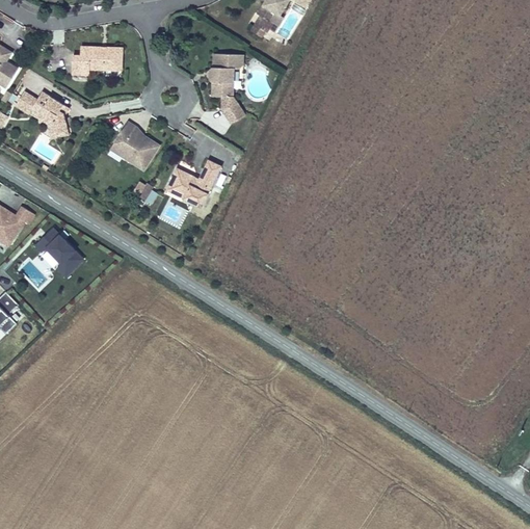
[(252,23),(262,29),(265,31),(271,22),(268,21),(273,12),(280,15),(288,0),(290,0),(292,1),(292,0),(259,0),(253,11),(257,14),(252,23)]
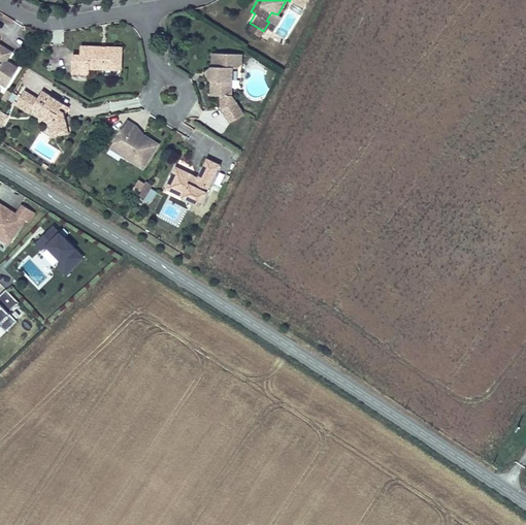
[(257,36),(260,29),(250,23),(244,30),(257,36)]
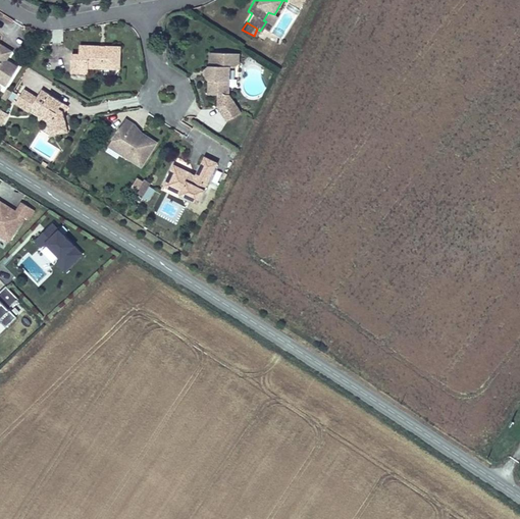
[(69,53),(67,71),(85,72),(85,67),(117,69),(119,47),(80,45),(79,54),(69,53)]
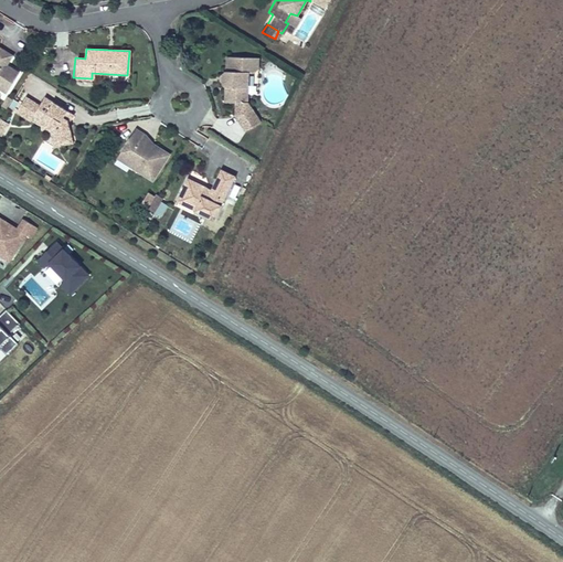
[(11,54),(4,50),(0,55),(0,86),(4,91),(18,72),(4,63),(11,54)]
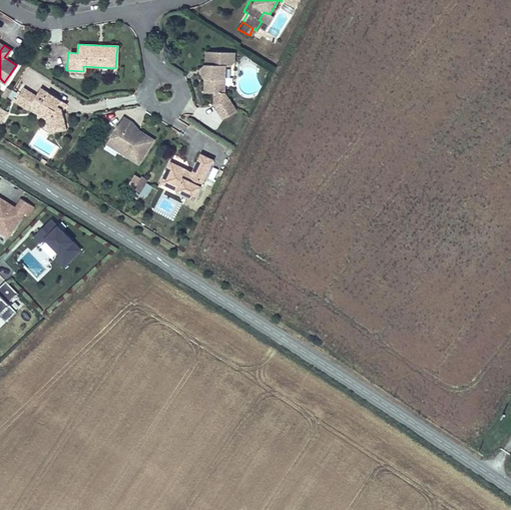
[(206,63),(202,66),(201,76),(204,78),(204,92),(213,92),(214,104),(221,118),(234,111),(224,93),(225,67),(229,68),(234,64),(234,52),(207,51),(206,63)]
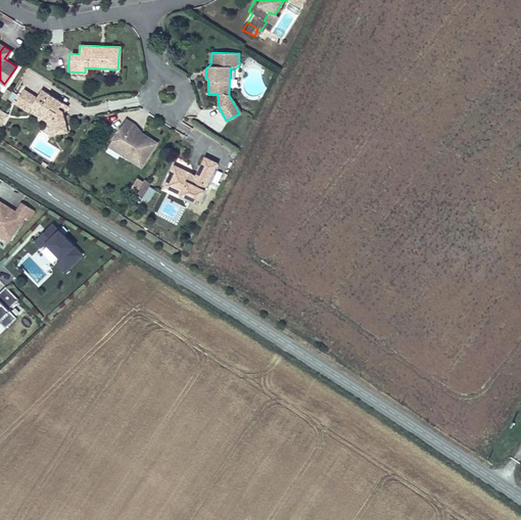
[(54,129),(66,127),(62,111),(66,104),(42,90),(38,97),(24,89),(13,104),(27,113),(29,111),(32,107),(52,121),(54,129)]
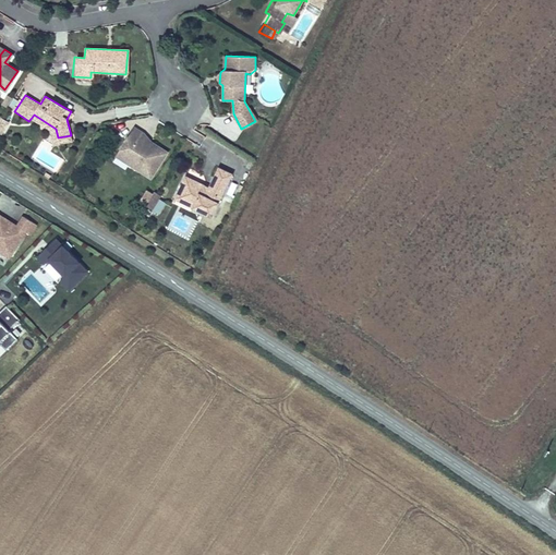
[(72,142),(71,135),(58,137),(56,129),(34,115),(31,119),(48,130),(51,145),(72,142)]
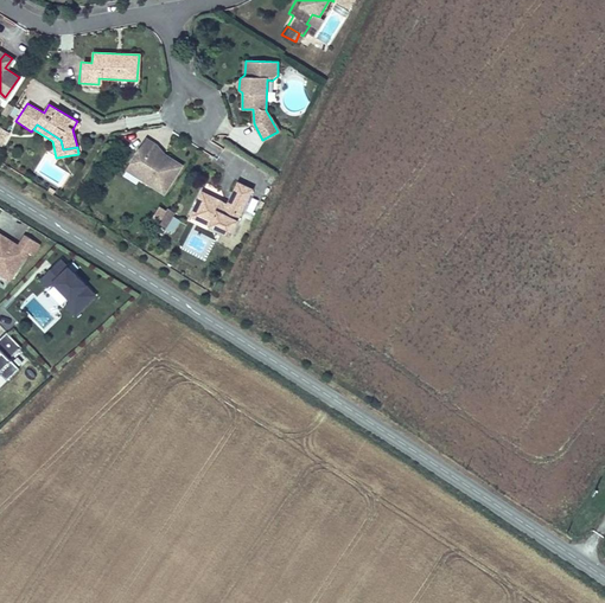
[(0,126),(0,147),(5,151),(13,135),(0,126)]
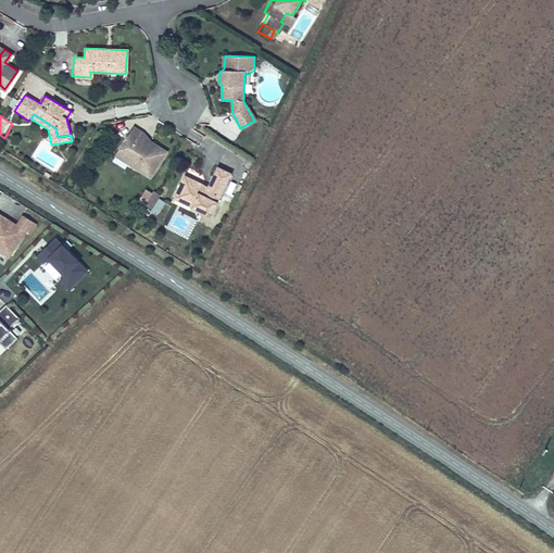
[(134,125),(120,146),(130,153),(126,161),(148,176),(165,150),(139,134),(140,129),(134,125)]
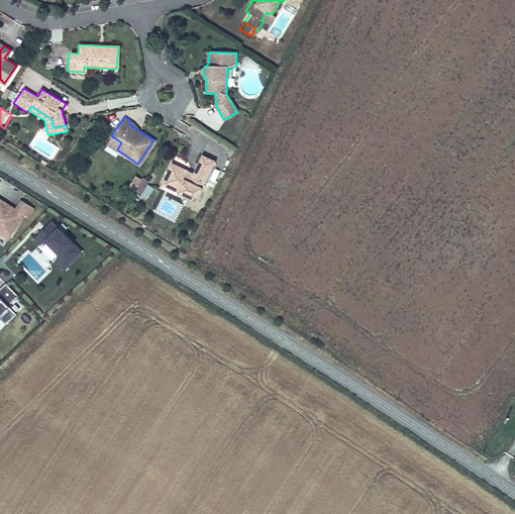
[(121,142),(111,135),(106,142),(117,149),(121,142)]
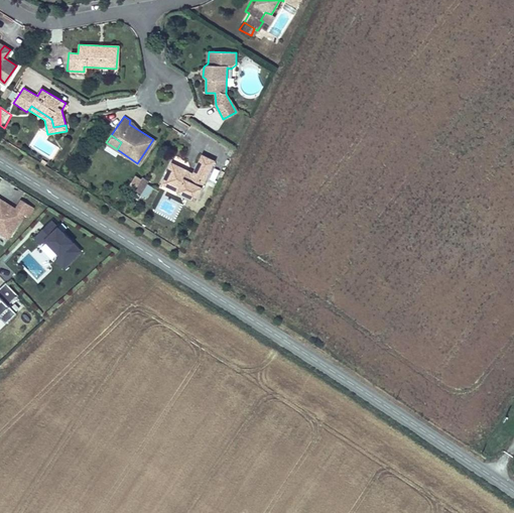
[(172,160),(164,177),(179,185),(177,189),(196,199),(215,160),(203,153),(193,170),(172,160)]
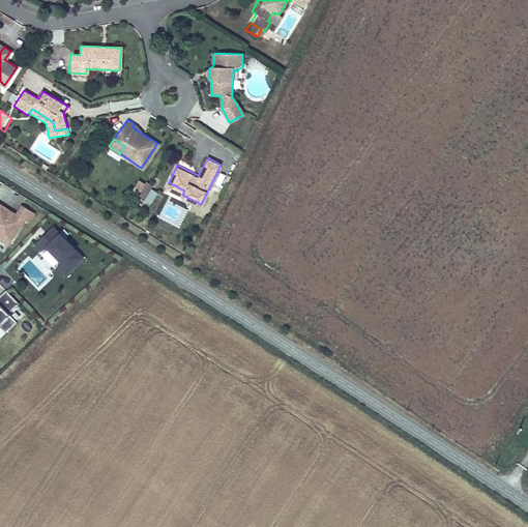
[(132,191),(139,195),(146,182),(139,178),(132,191)]
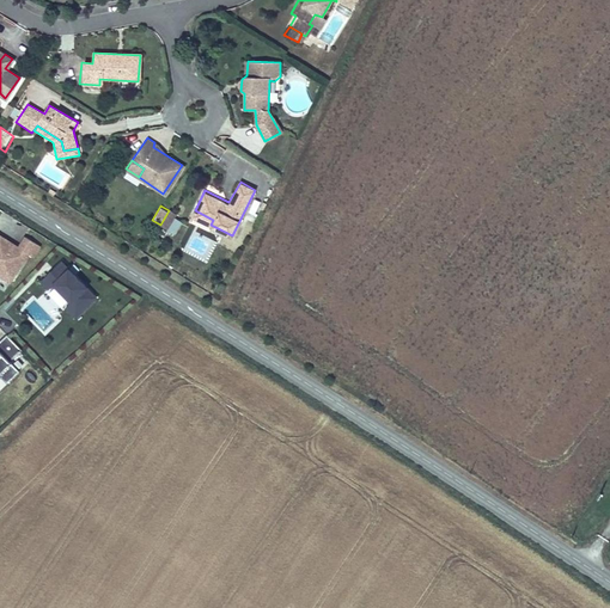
[(169,210),(160,225),(166,228),(177,213),(170,208),(169,210)]
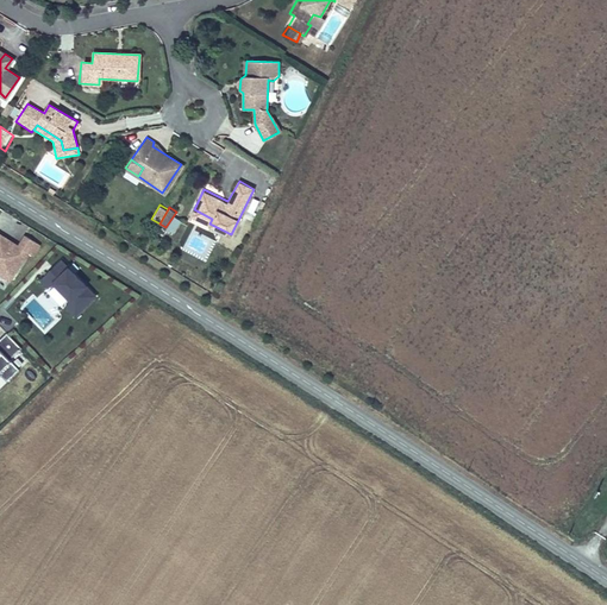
[(212,219),(194,209),(191,214),(210,224),(212,219)]
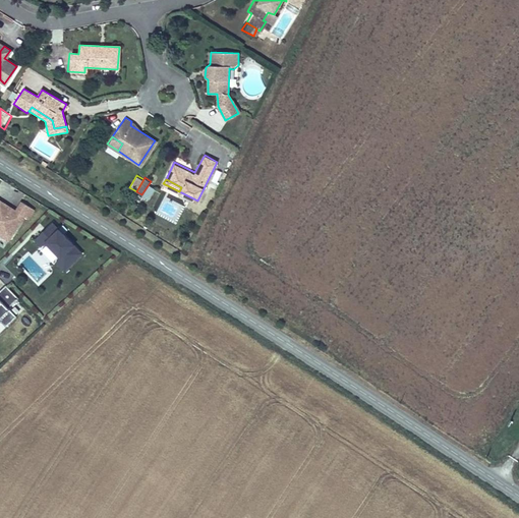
[(11,236),(24,216),(29,219),(35,209),(21,202),(15,212),(11,210),(12,208),(0,199),(0,232),(8,237),(11,236)]
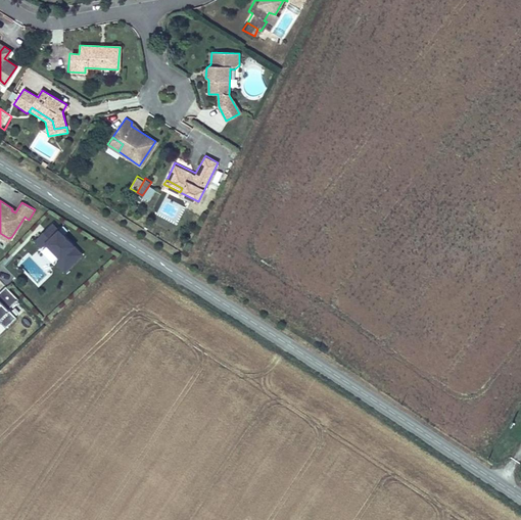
[(83,253),(52,223),(36,239),(43,246),(47,242),(61,257),(57,262),(65,270),(83,253)]
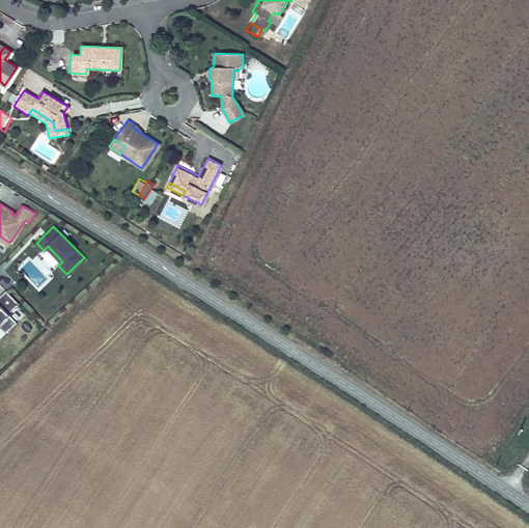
[(9,313),(20,303),(7,290),(0,297),(0,326),(1,326),(7,333),(19,322),(9,313)]
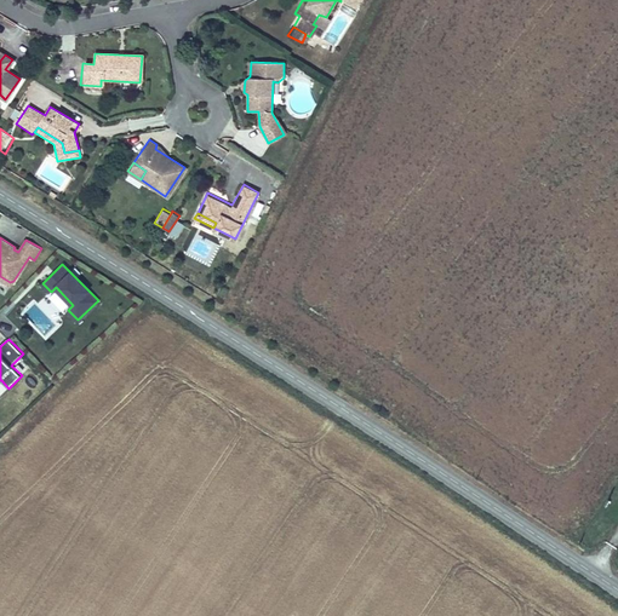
All buildings are outlined.
